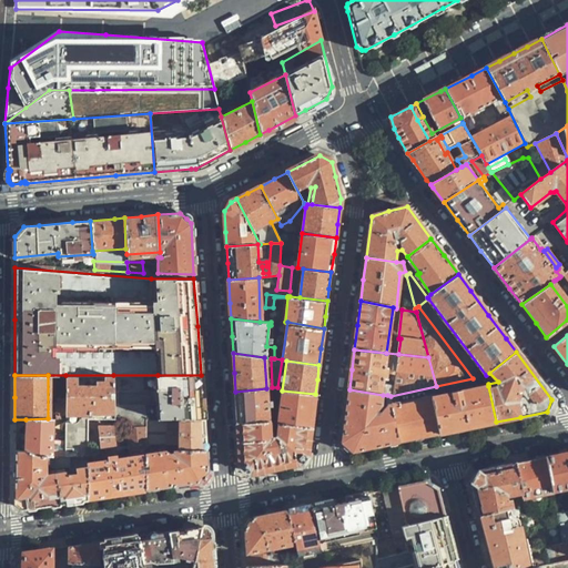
[(88,421),(113,419),(113,403),(113,392),(113,375),(66,375),(66,399),(64,418),(64,445),(64,449),(51,449),(50,449),(50,464),(54,466),(70,465),(70,456),(87,455),(88,421)]
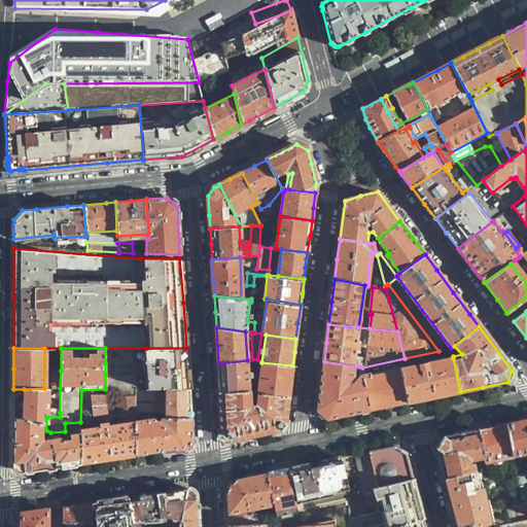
[(105,363),(147,363),(146,348),(105,348),(105,363)]
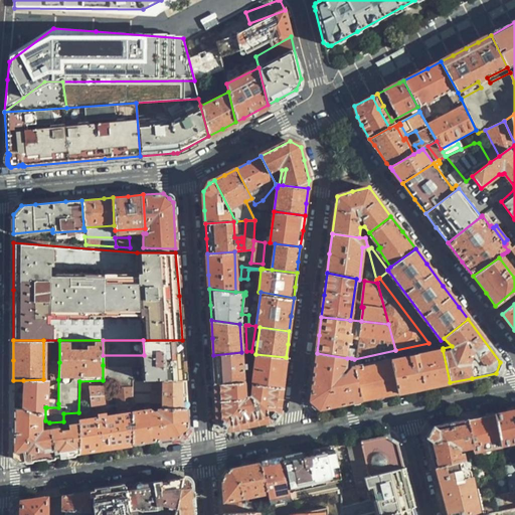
[(182,340),(143,340),(144,355),(145,365),(146,378),(185,378),(184,359),(182,340)]
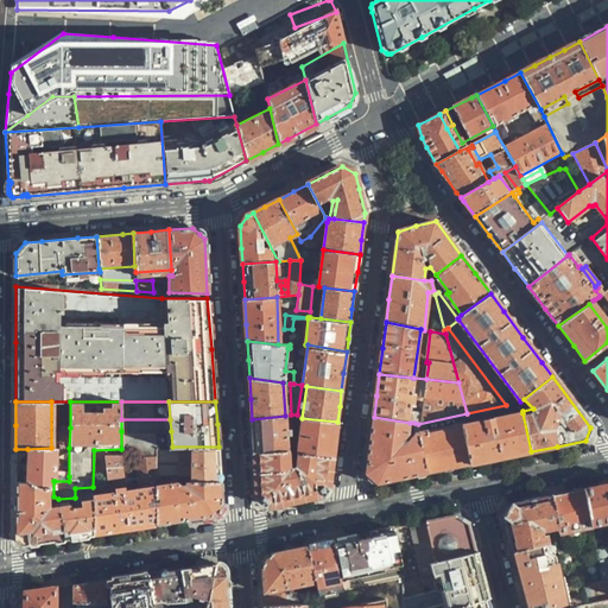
[(502,457),(531,451),(523,413),(463,426),(470,464),(502,457)]
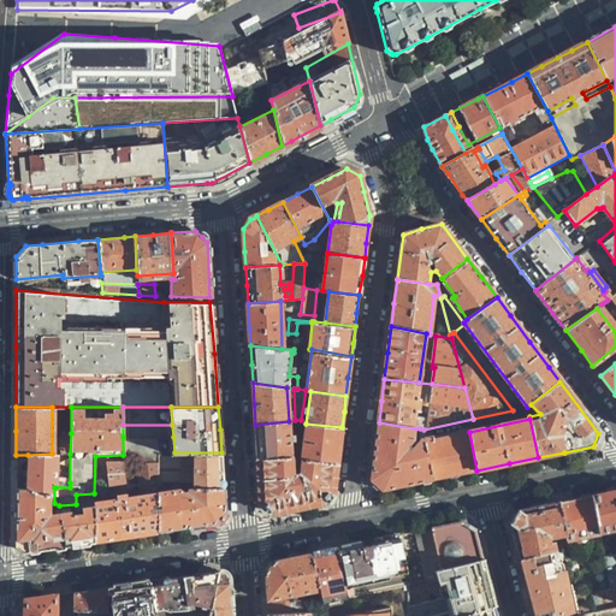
[(256,444),(258,460),(290,457),(289,425),(292,425),(292,421),(289,421),(255,425),(256,444)]
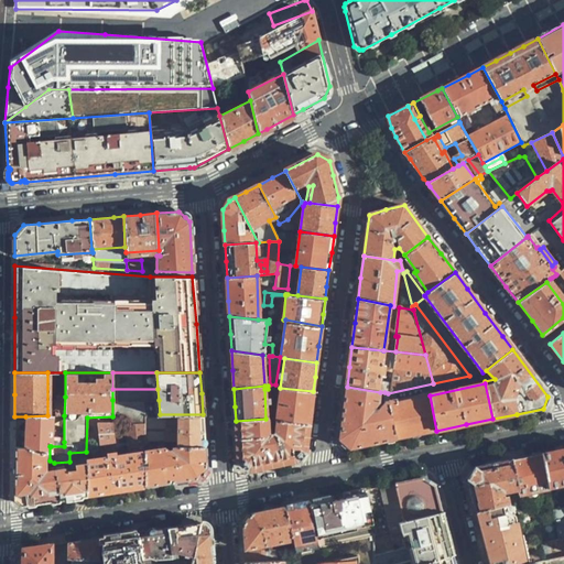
[(380,392),(347,387),(340,440),(350,448),(371,444),(397,438),(389,401),(388,393),(384,392),(386,402),(378,411),(377,409),(382,402),(380,392)]
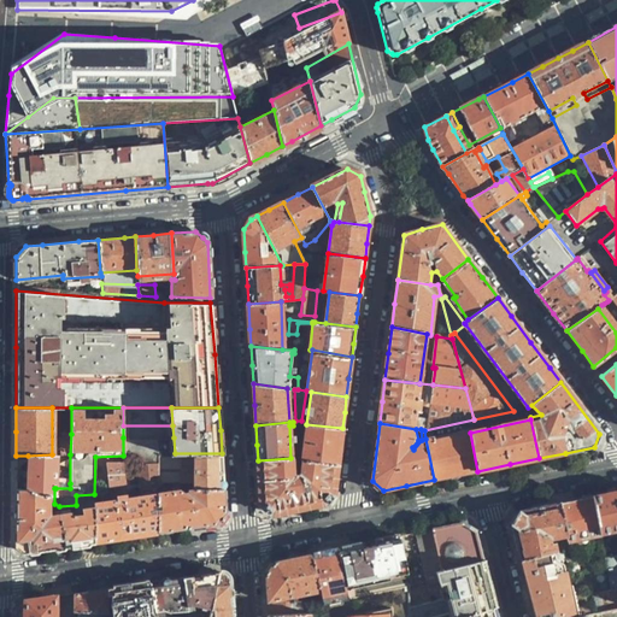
[(303,460),(338,464),(340,447),(342,428),(306,424),(303,459),(303,460)]
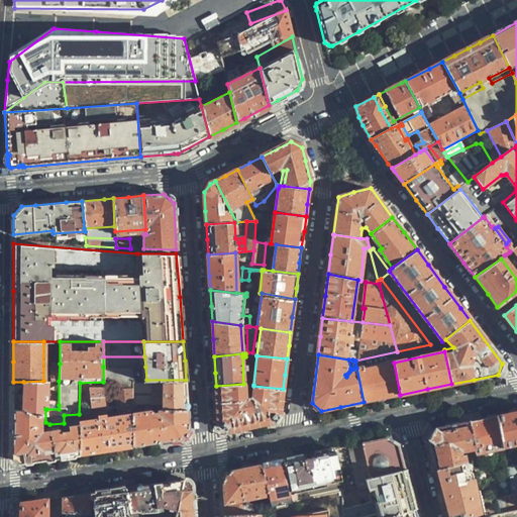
[(356,368),(364,402),(381,399),(400,395),(394,363),(393,359),(385,360),(386,362),(365,367),(365,366),(356,368)]
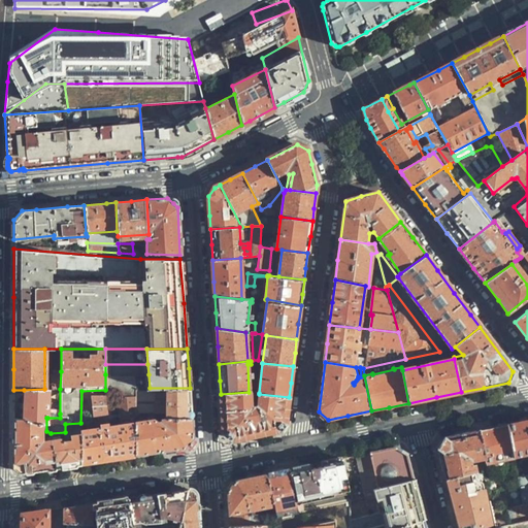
[(51,371),(52,390),(60,389),(61,371),(51,371)]
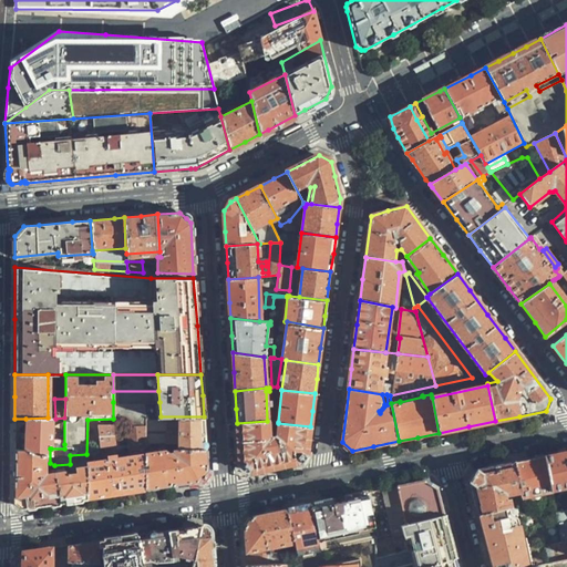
[(161,416),(160,402),(113,402),(113,419),(113,425),(125,425),(145,424),(145,418),(161,416)]
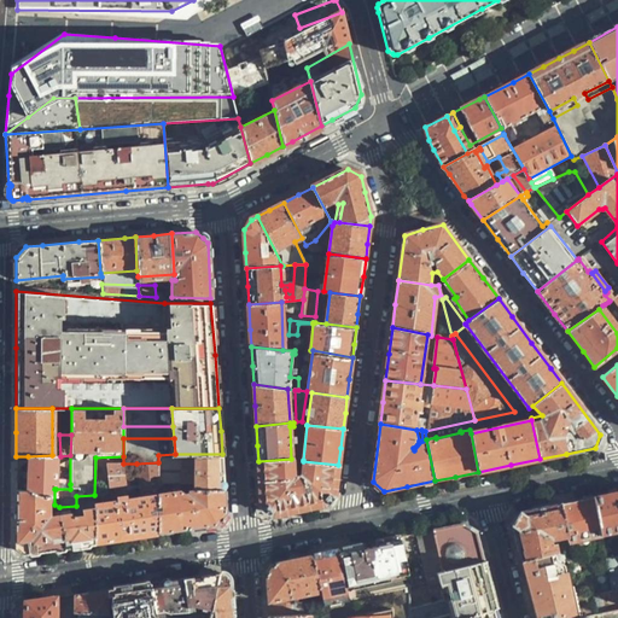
[(175,454),(158,455),(158,462),(158,487),(182,484),(191,491),(225,488),(223,473),(222,454),(175,454)]
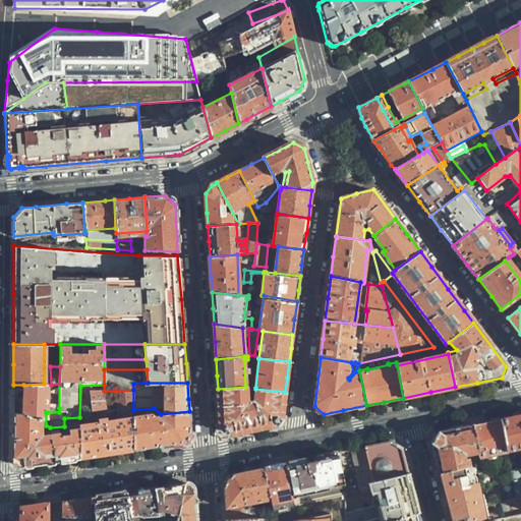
[(44,384),(23,385),(23,398),(23,413),(46,412),(47,412),(47,398),(47,384),(44,384)]
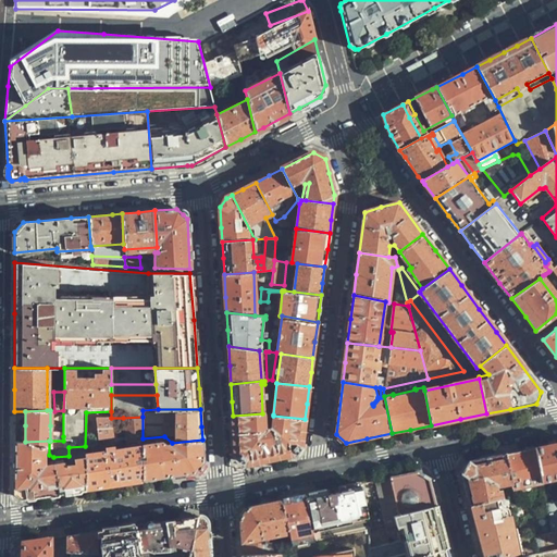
[(269,459),(268,431),(263,431),(262,413),(233,416),(235,455),(246,463),(259,461),(269,459)]
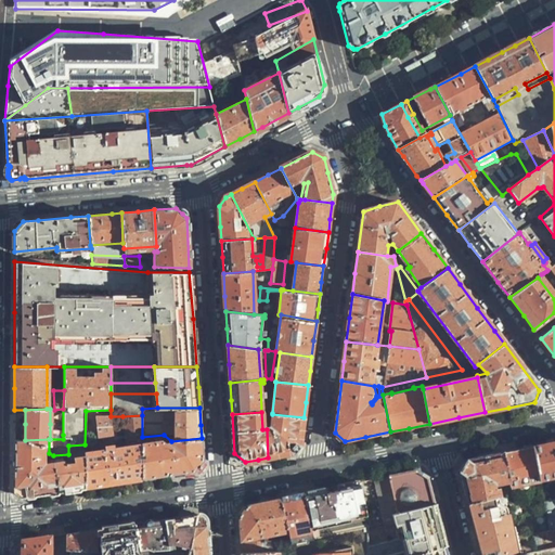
[(267,429),(268,457),(279,455),(289,452),(299,442),(304,417),(272,414),(270,428),(267,429)]
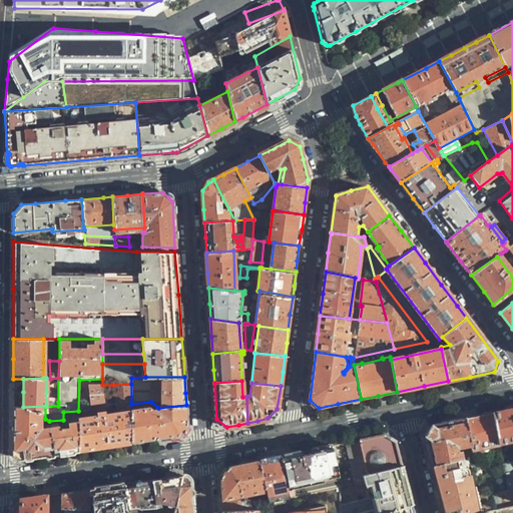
[(131,406),(131,404),(131,384),(113,385),(113,407),(131,406)]
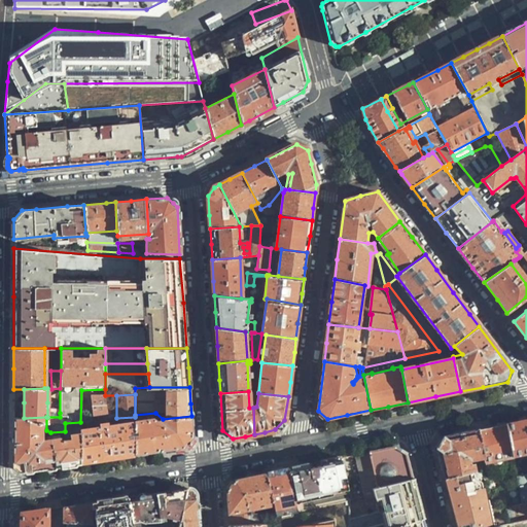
[(107,396),(91,396),(94,419),(110,416),(107,396)]
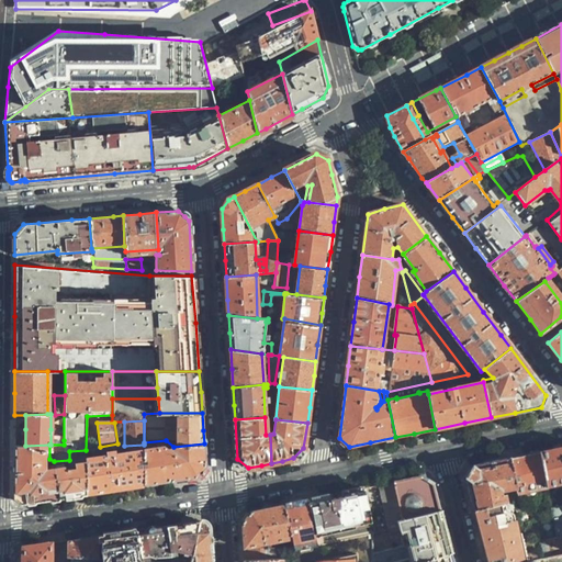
[(51,429),(51,445),(64,445),(64,440),(63,440),(63,429),(51,429)]
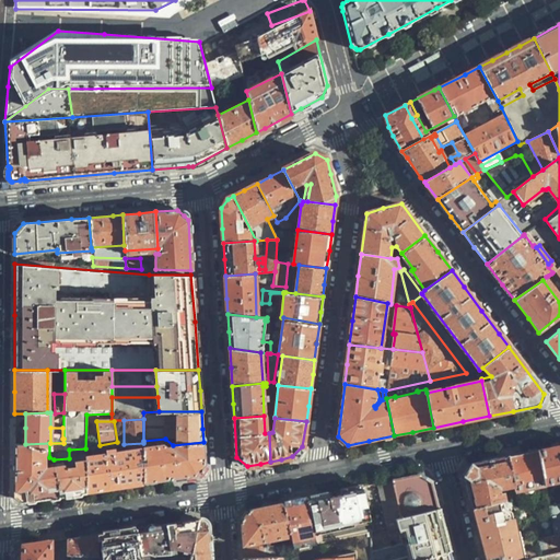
[(205,464),(203,442),(173,445),(165,439),(143,441),(143,443),(143,448),(142,482),(174,478),(196,475),(205,464)]
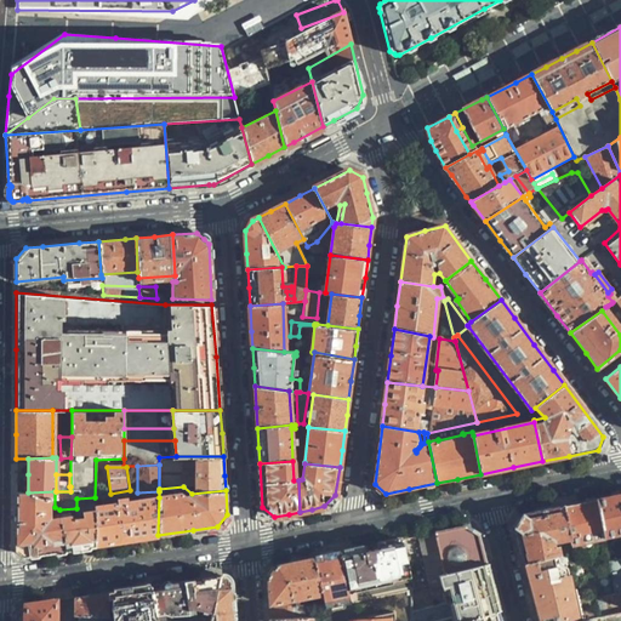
[(28,554),(64,550),(62,516),(55,516),(56,519),(51,519),(50,518),(44,522),(43,519),(49,513),(47,510),(50,510),(50,503),(55,507),(55,491),(28,493),(16,493),(16,528),(16,545),(28,554)]
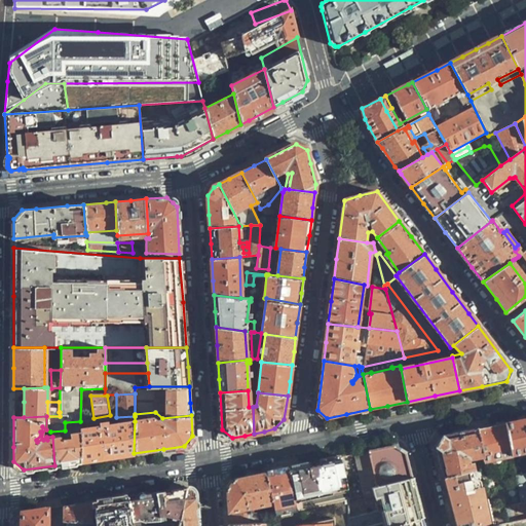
[(525,418),(505,423),(513,456),(525,453),(525,418)]
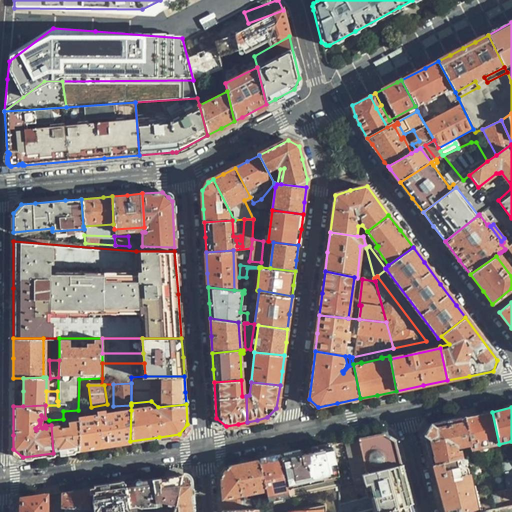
[(106,445),(130,441),(131,410),(113,413),(79,418),(78,421),(78,449),(106,445)]
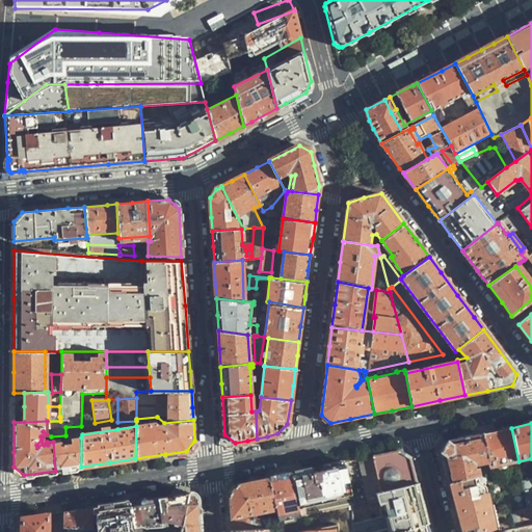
[(498,430),(483,433),(488,461),(490,468),(519,461),(511,428),(498,430)]
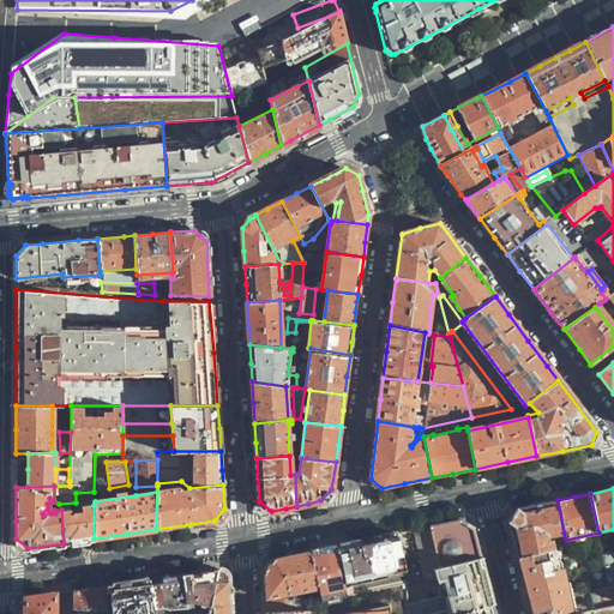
[(509,521),(518,558),(554,549),(552,541),(548,541),(546,533),(551,533),(551,534),(552,535),(553,536),(564,533),(558,500),(516,510),(513,515),(509,521)]
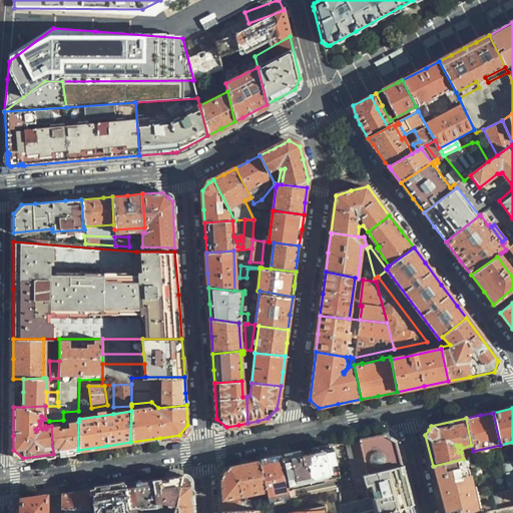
[(72,451),(78,450),(78,422),(69,423),(69,428),(59,428),(59,426),(51,426),(53,454),(72,451)]
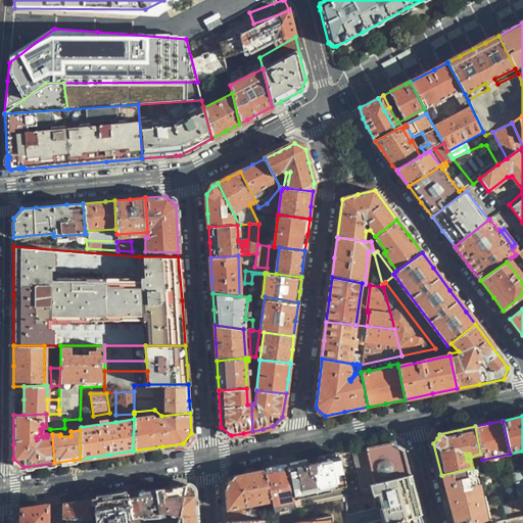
[(371,485),(410,475),(403,449),(398,446),(393,443),(352,452),(355,467),(362,496),(372,494),(371,485)]
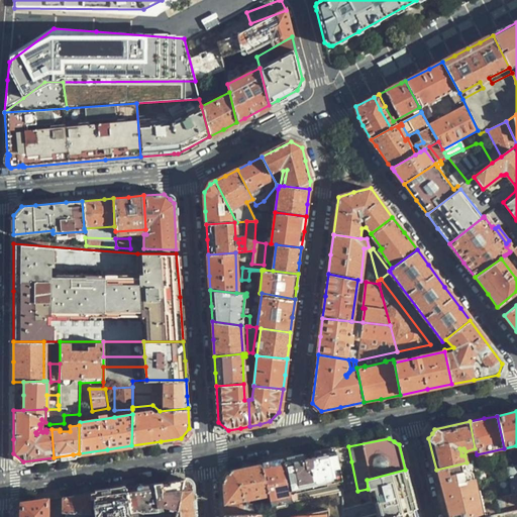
[(351,461),(348,446),(336,449),(339,463),(351,461)]
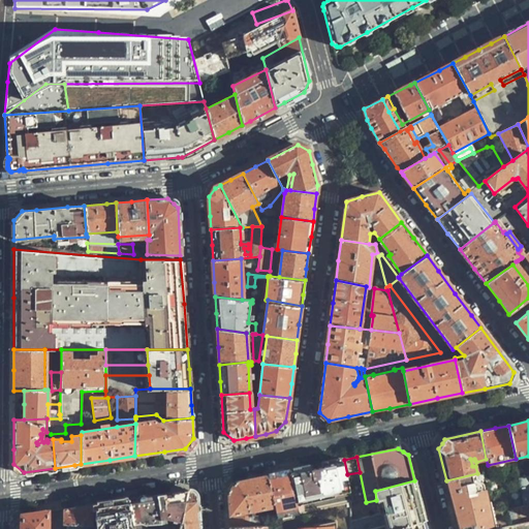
[(347,474),(344,460),(318,465),(289,470),(289,471),(298,511),(351,501),(347,474)]
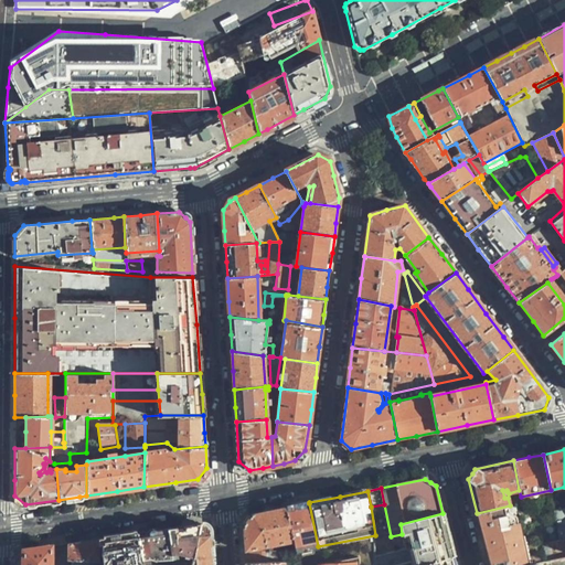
[(544,542),(561,540),(555,512),(542,514),(521,502),(518,503),(515,503),(524,537),(543,534),(544,542)]
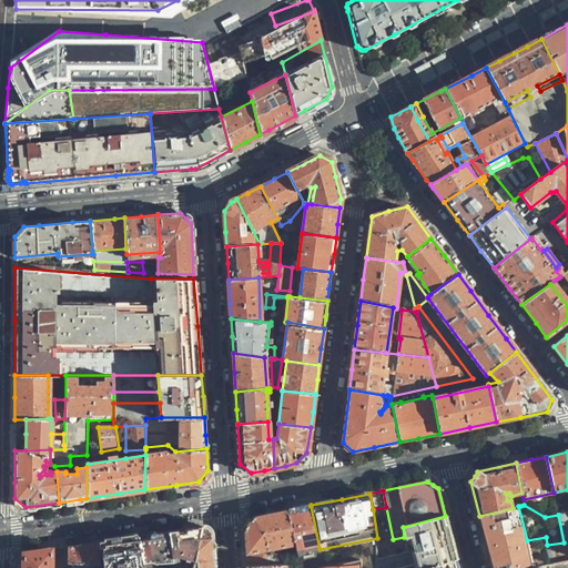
[(300,508),(287,510),(294,543),(296,554),(320,549),(311,506),(300,508)]
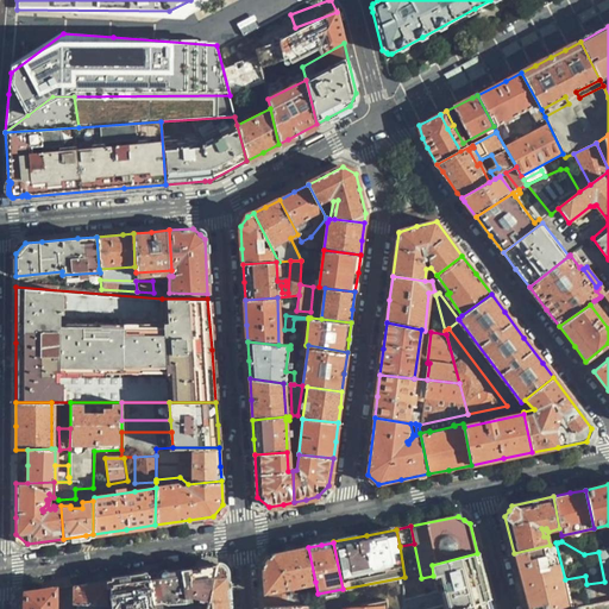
[(522,584),(528,608),(563,608),(590,603),(586,584),(585,576),(565,579),(556,542),(550,545),(514,553),(522,584)]
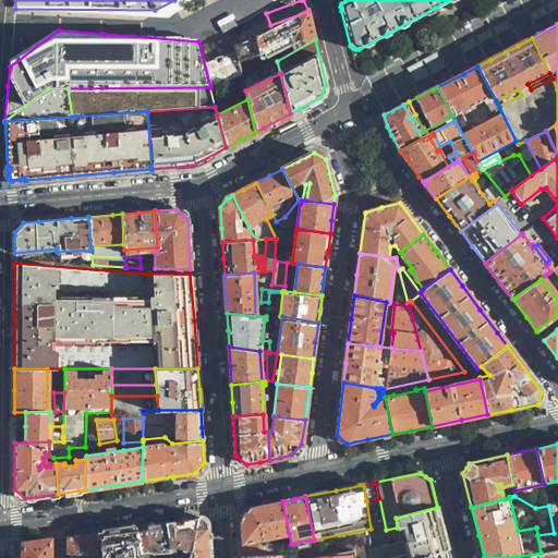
[(282,501),(282,500),(264,505),(249,508),(240,519),(243,556),(274,555),(271,544),(261,545),(258,544),(257,540),(289,533),(282,501)]
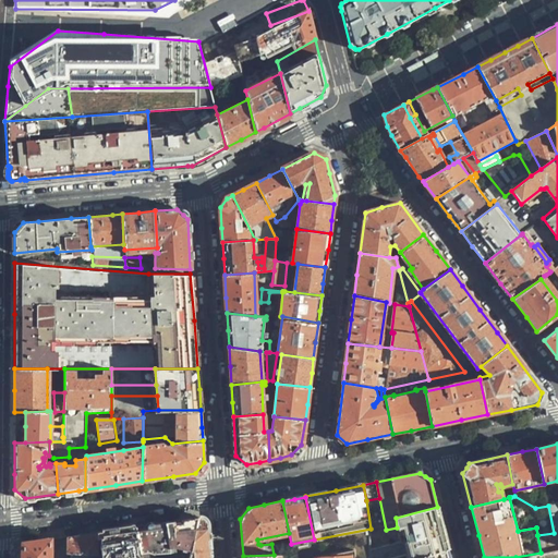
[(557,502),(548,506),(554,533),(557,531),(557,502)]
